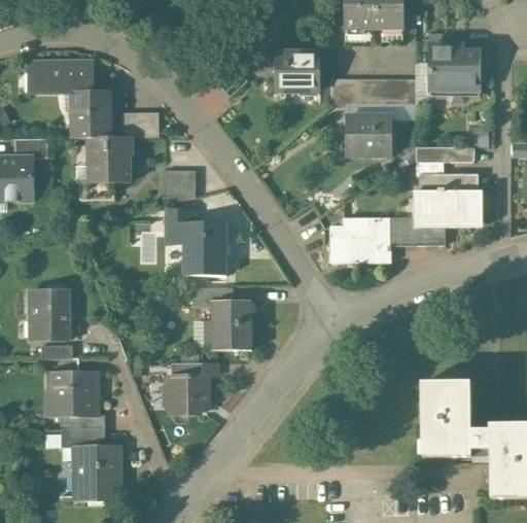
[(345,0),(345,28),(403,28),(403,0),(345,0)]
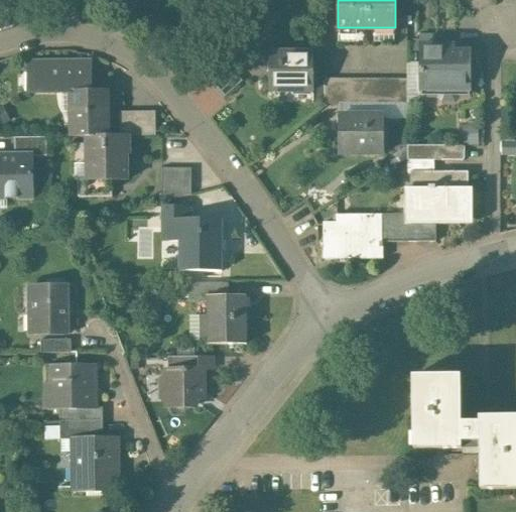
[(454,45),(419,45),(419,88),(471,88),(471,50),(454,50),(454,45)]
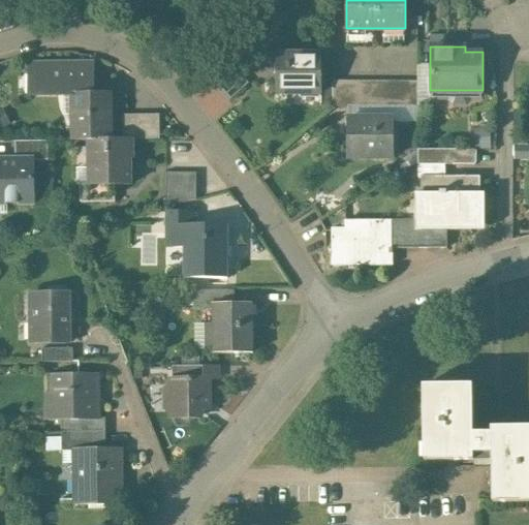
[(321,52),(278,51),(277,90),(320,91),(321,52)]
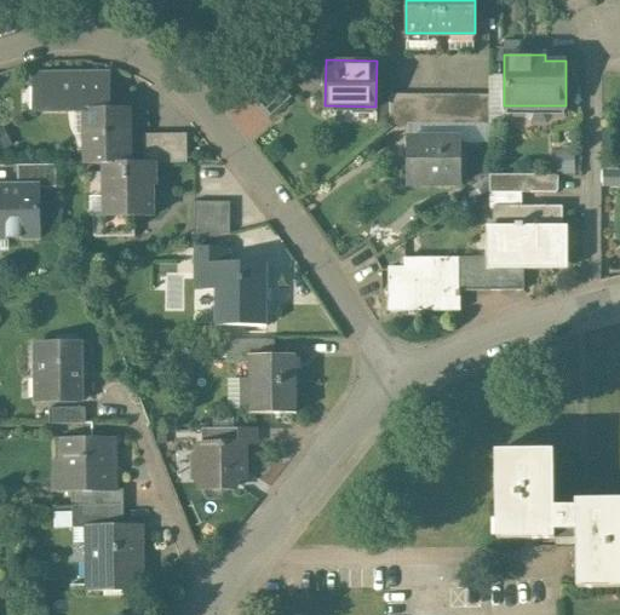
[(107,72),(56,72),(56,74),(35,74),(36,108),(85,108),(85,107),(108,105),(107,72)]
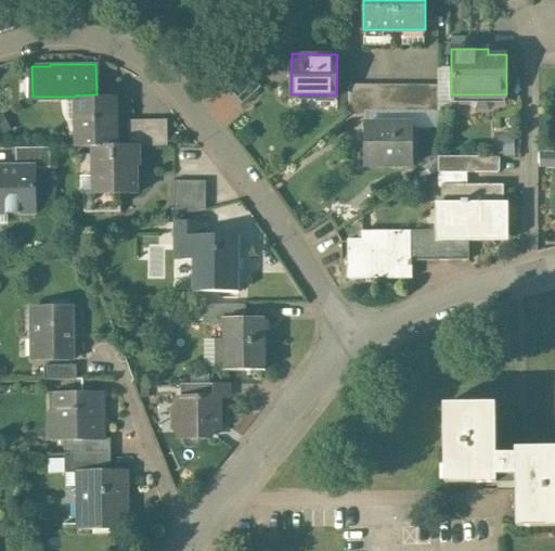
[(438,80),(349,80),(349,109),(438,109),(438,80)]
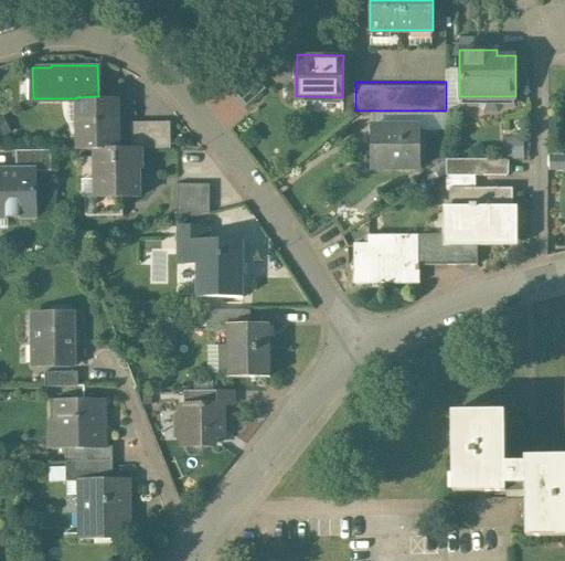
[(117,147),(116,97),(98,96),(77,97),(77,98),(81,98),(81,123),(77,123),(77,147),(94,147),(117,147)]
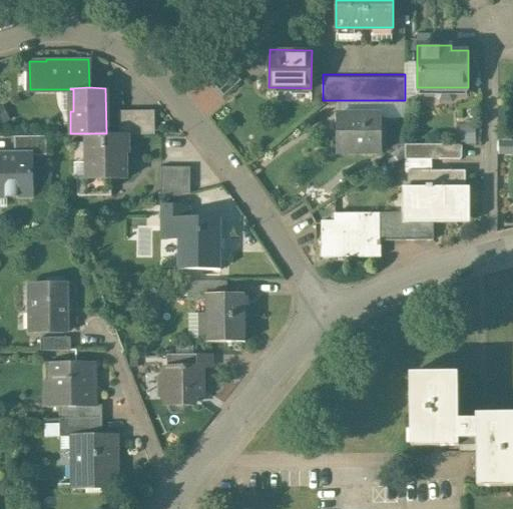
[(381,113),(337,112),(336,149),(381,150),(381,113)]
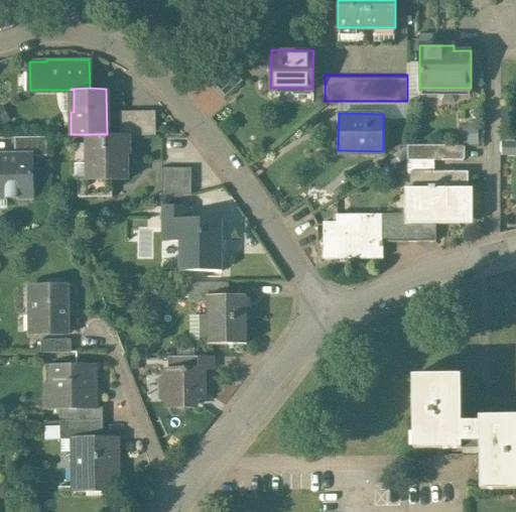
[(467,121),(467,140),(483,140),(483,121),(467,121)]
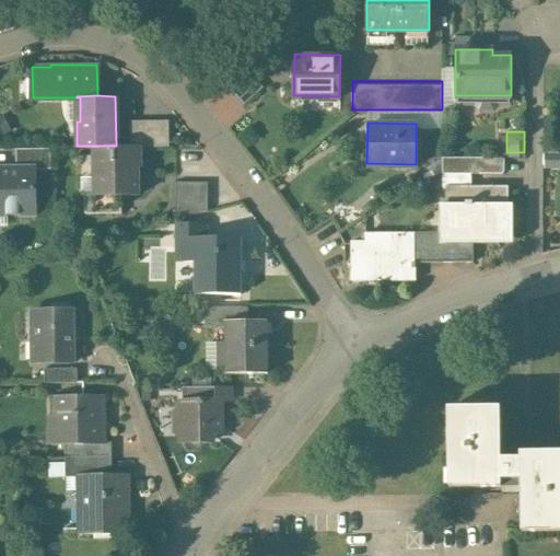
[(116,146),(93,146),(94,193),(94,194),(108,193),(115,193),(137,193),(136,164),(139,164),(139,145),(116,146)]
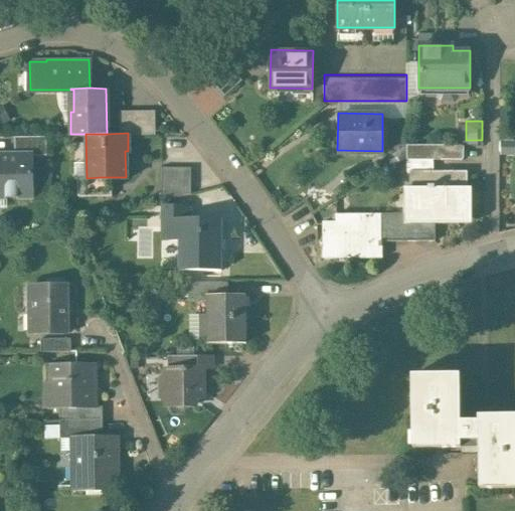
[(46,134),(14,135),(14,153),(32,152),(32,154),(46,153),(46,134)]
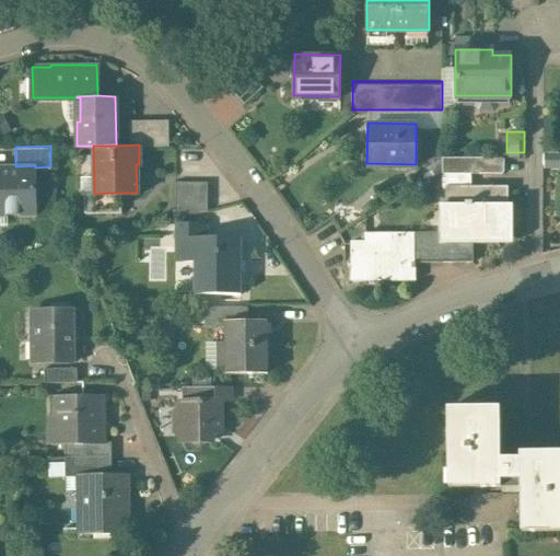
[(509,168),(508,155),(488,155),(489,169),(509,168)]
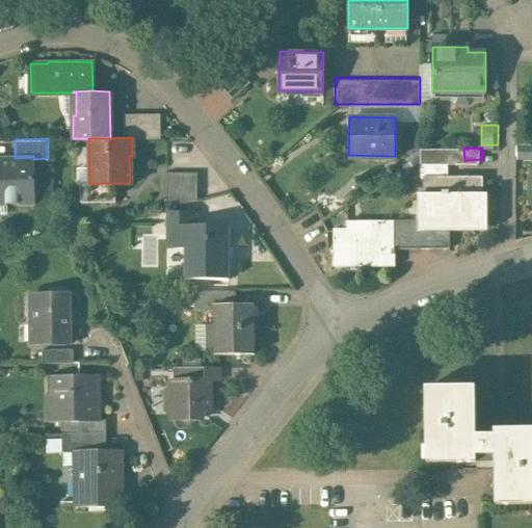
[(15,158),(0,157),(0,199),(3,202),(33,202),(33,159),(33,157),(15,158)]
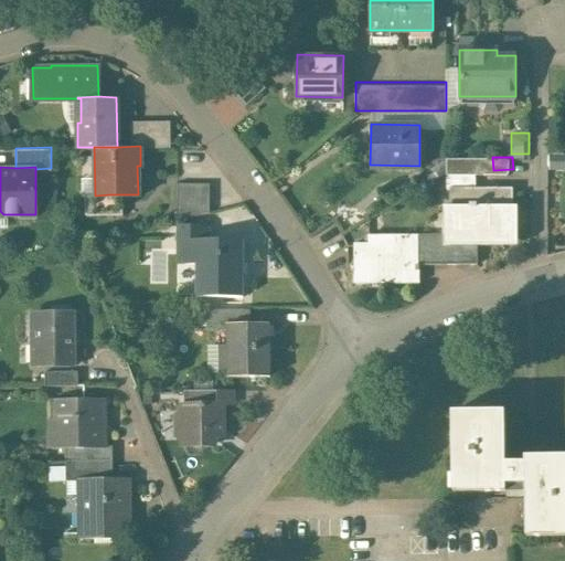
[(475,172),(446,172),(446,188),(448,188),(448,186),(475,186),(475,172)]
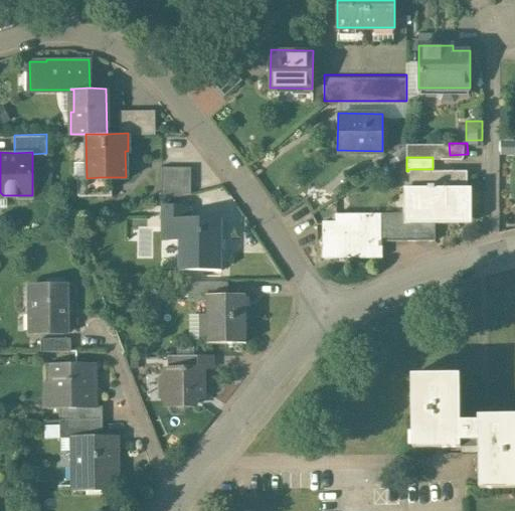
[(190,165),(161,165),(161,198),(190,190),(190,165)]
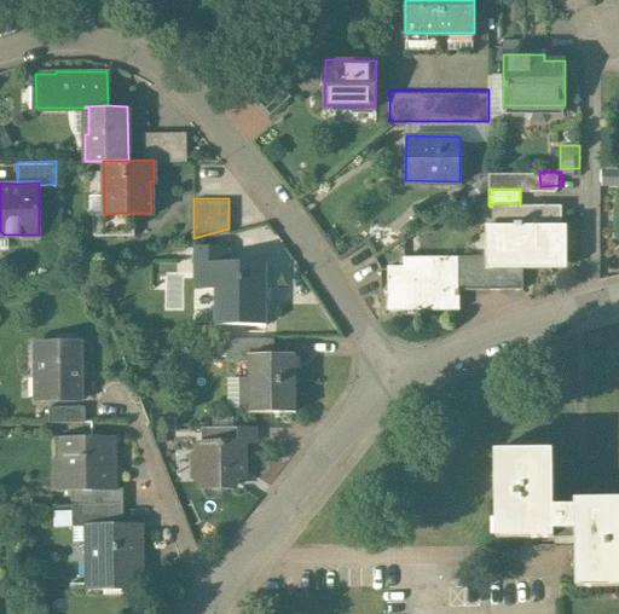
[(520,203),(491,203),(491,206),(492,254),(457,254),(457,288),(460,288),(522,287),(522,261),(561,261),(561,203),(524,203),(520,203)]
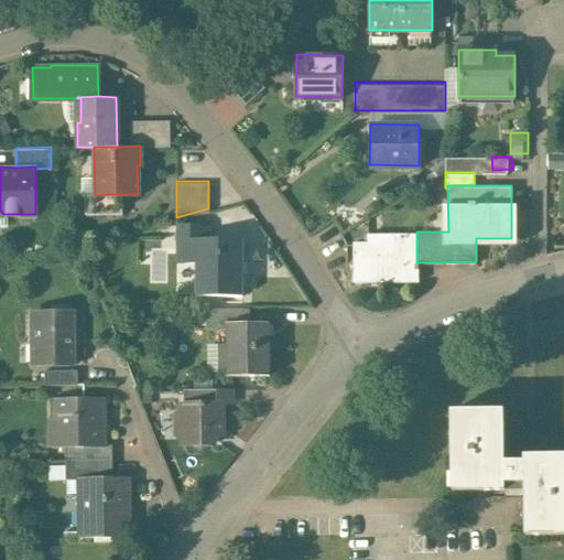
[(116,204),(116,194),(109,194),(95,195),(95,194),(85,194),(85,213),(121,213),(121,204),(116,204)]
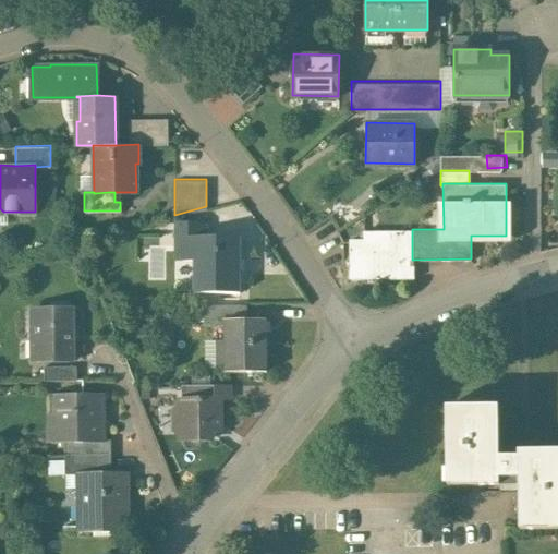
[(206,235),(205,219),(174,220),(174,237),(198,237),(199,290),(238,290),(238,235),(206,235)]
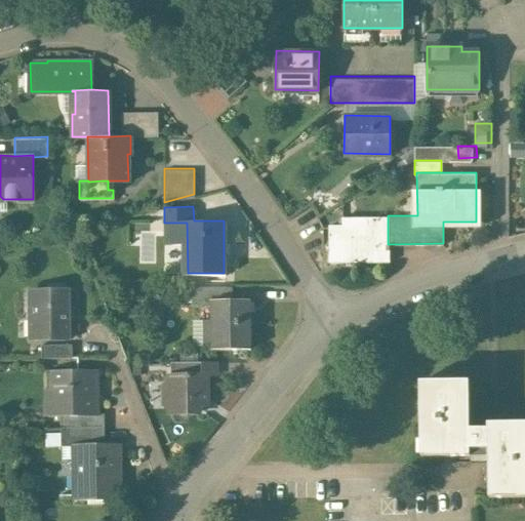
[(388,215),(341,216),(341,224),(328,224),(328,262),(390,261),(390,244),(388,244),(388,215)]
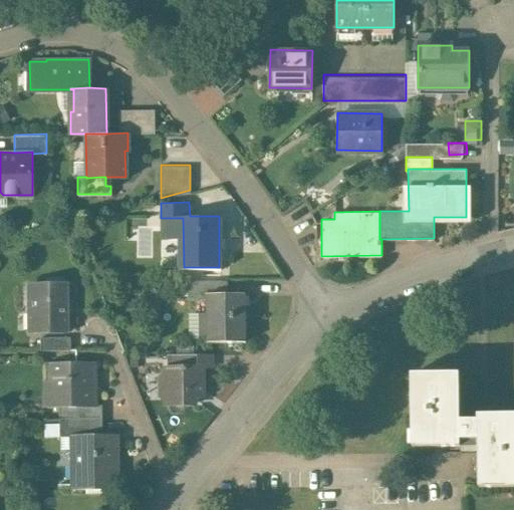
[(227,280),(201,280),(201,294),(208,294),(227,294),(227,280)]
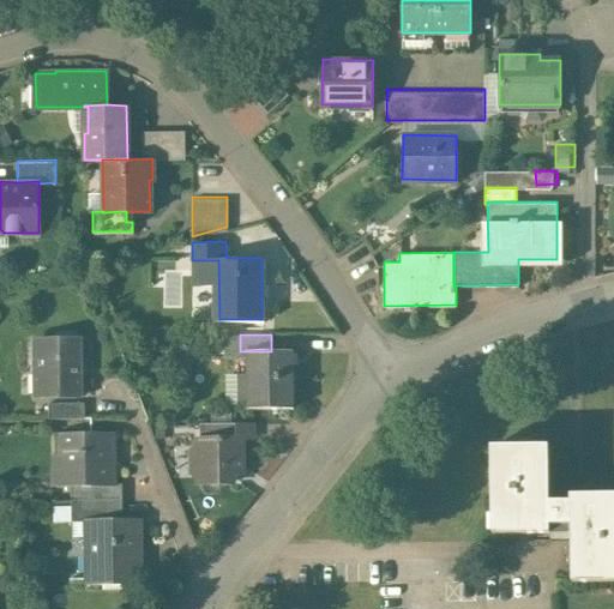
[(77,338),(34,338),(34,374),(38,374),(38,391),(34,391),(34,395),(77,393),(77,338)]
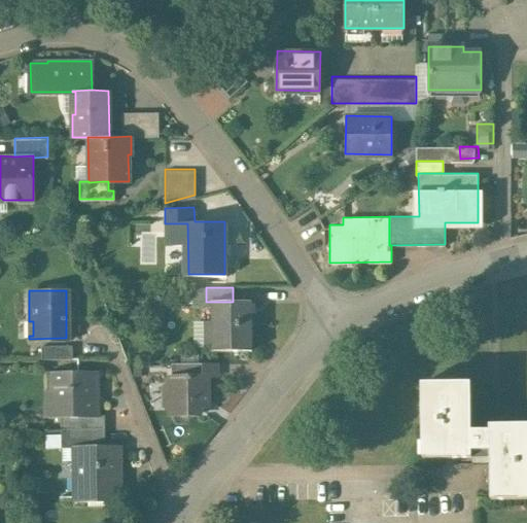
[(233,302),(213,302),(213,349),(250,349),(250,302),(233,302)]
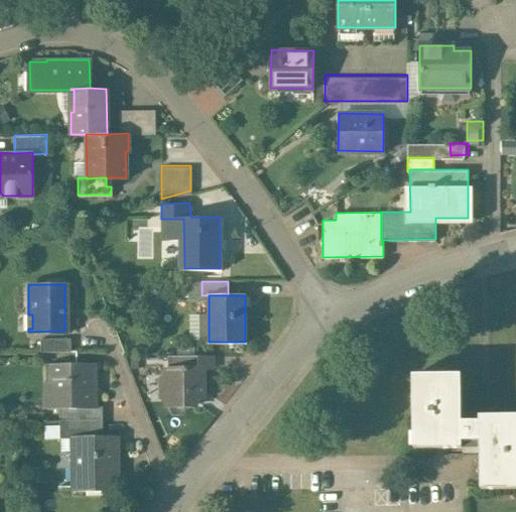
[(72,338),(40,338),(40,351),(72,351),(72,338)]
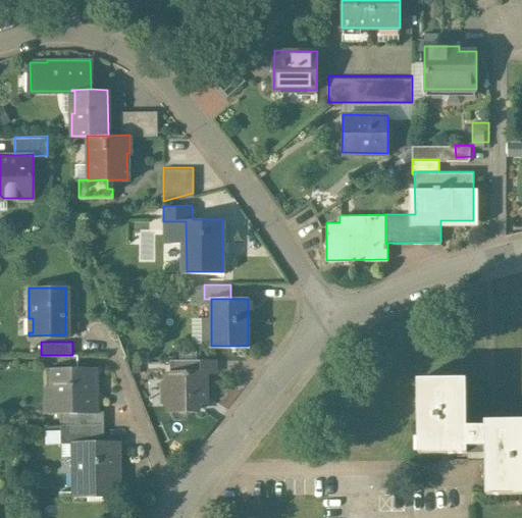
[(215,358),(170,359),(170,371),(205,370),(205,372),(215,371),(215,358)]
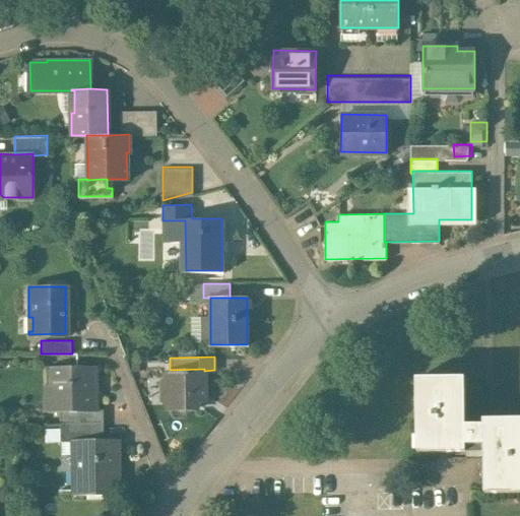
[(96,366),(51,366),(51,410),(61,410),(61,423),(104,423),(103,407),(96,407),(96,366)]
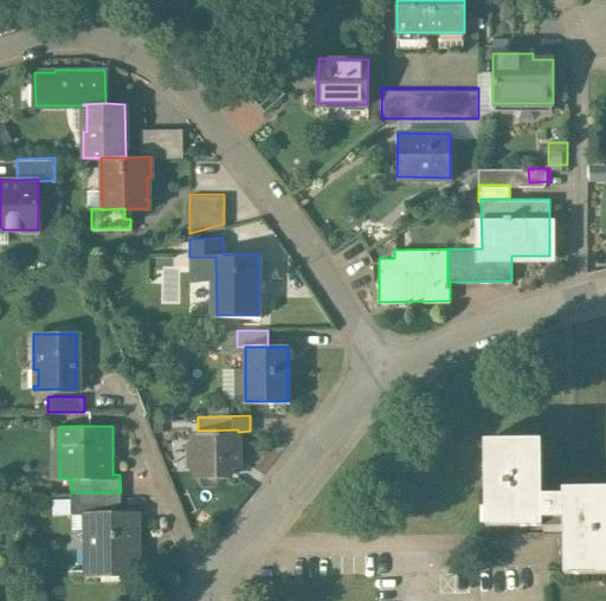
[(238,432),(238,430),(198,431),(195,431),(195,476),(229,475),(229,465),(238,465),(238,432)]
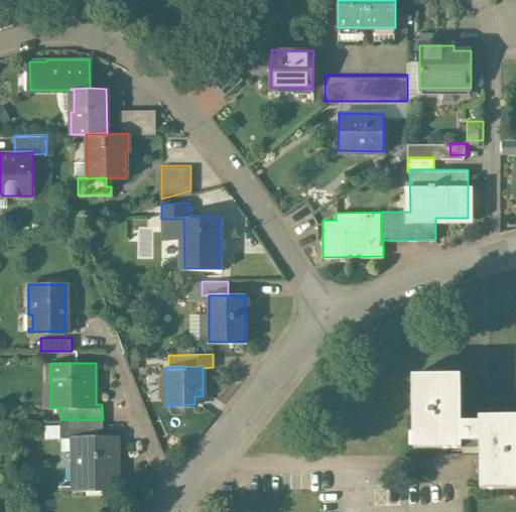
[(459,374),(410,374),(411,446),(460,446),(460,439),(460,419),(459,374)]
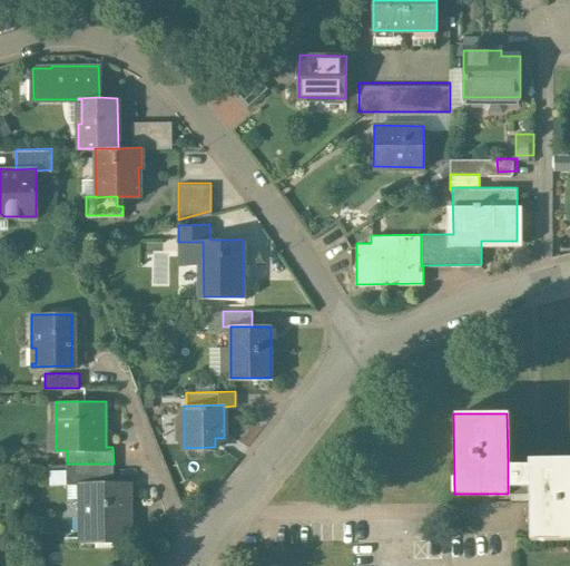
[(569,457),(528,458),(528,464),(529,485),(529,537),(569,536),(569,457)]
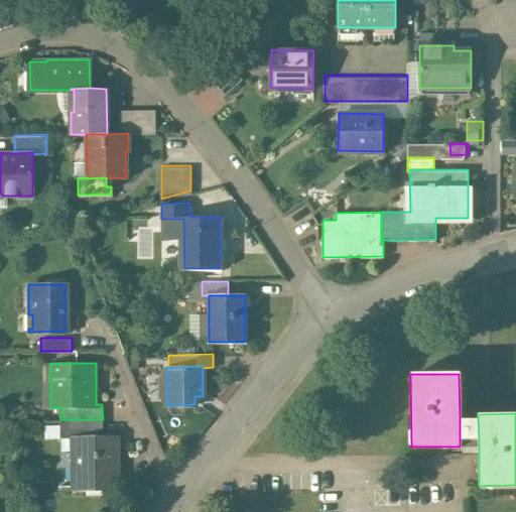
[(103,419),(60,419),(60,437),(66,437),(66,457),(75,457),(75,486),(116,486),(116,435),(103,435),(103,419)]
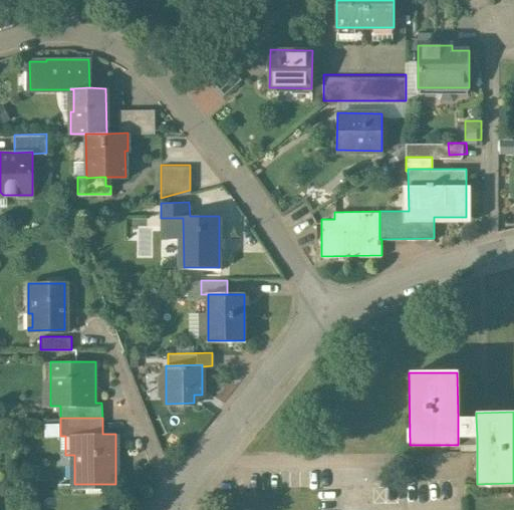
[(476,418),(458,418),(458,438),(477,437),(476,418)]
